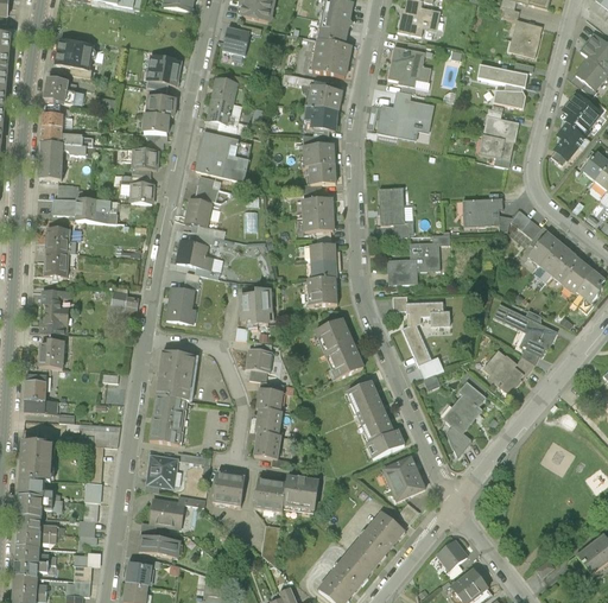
[(164,0),(164,5),(191,10),(192,0),(164,0)]
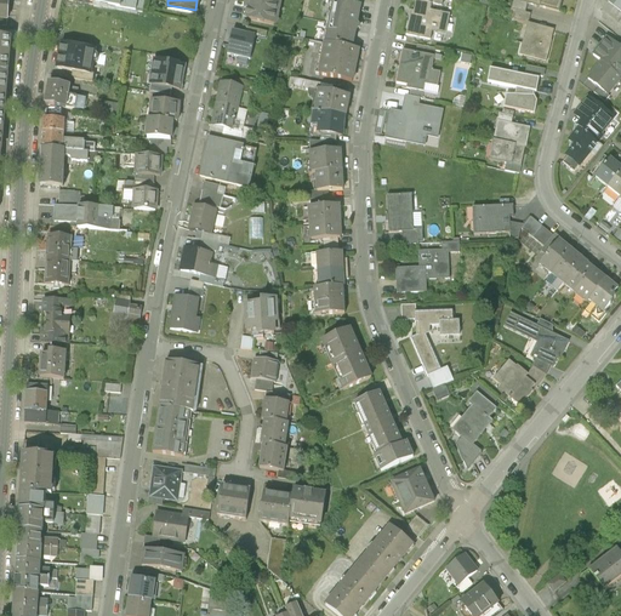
[(248,0),(246,5),(248,5),(246,15),(274,21),(278,0),(248,0)]
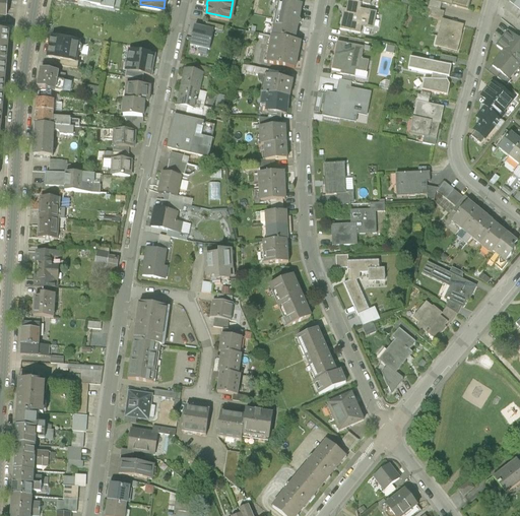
[(301,0),(278,0),(273,34),(294,37),(297,22),(298,22),(301,19),(299,16),(298,16),(301,0)]
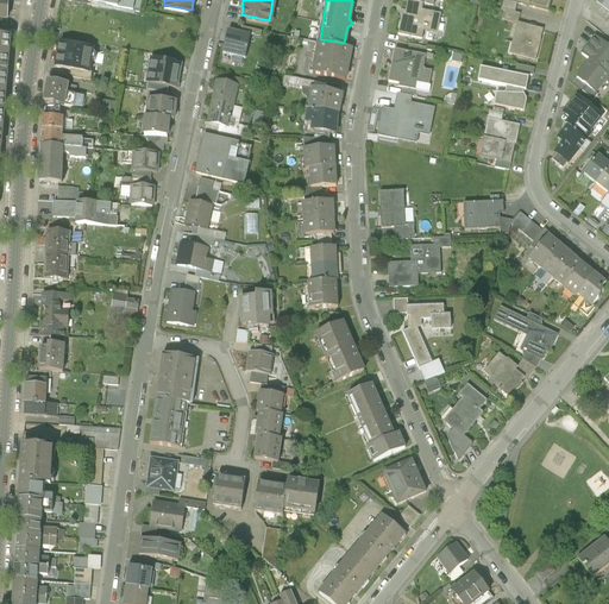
[(407,0),(406,8),(405,16),(401,14),(397,31),(422,36),(425,24),(435,26),(439,10),(422,7),(424,0),(407,0)]
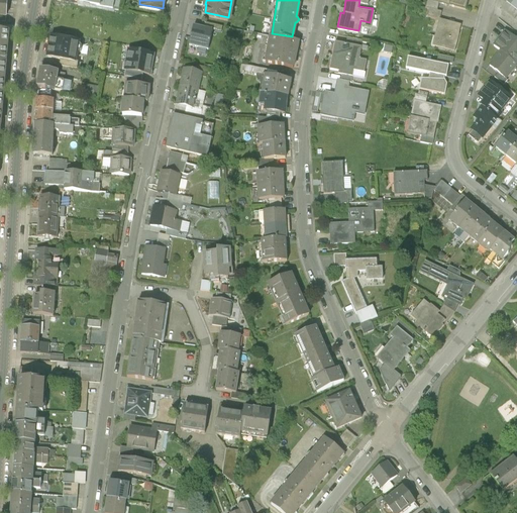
[(436,7),(429,5),(427,13),(438,16),(439,16),(441,8),(436,7)]
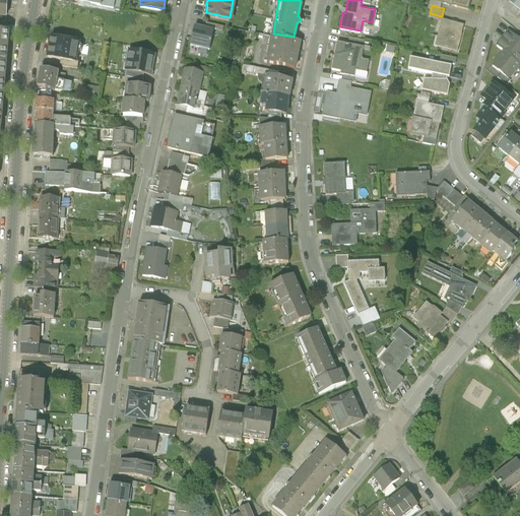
[(442,16),(441,16),(437,33),(441,34),(438,44),(457,49),(461,31),(463,21),(442,16)]
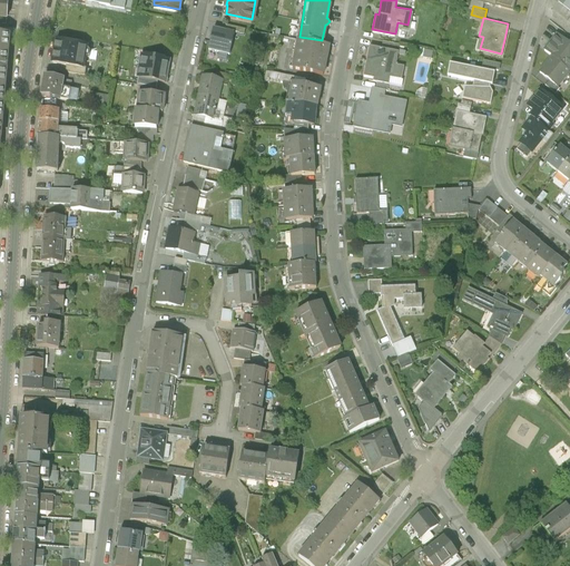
[(224,27),(234,29),(244,31),(245,25),(226,21),(224,27)]
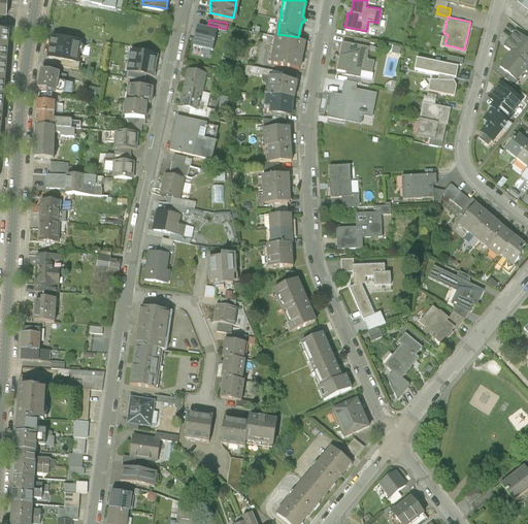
[(207,25),(197,23),(193,42),(212,46),(217,27),(207,25)]
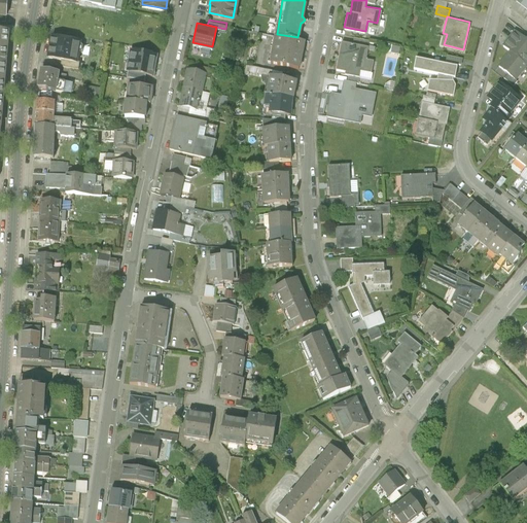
[(8,30),(0,29),(0,62),(6,63),(8,30)]
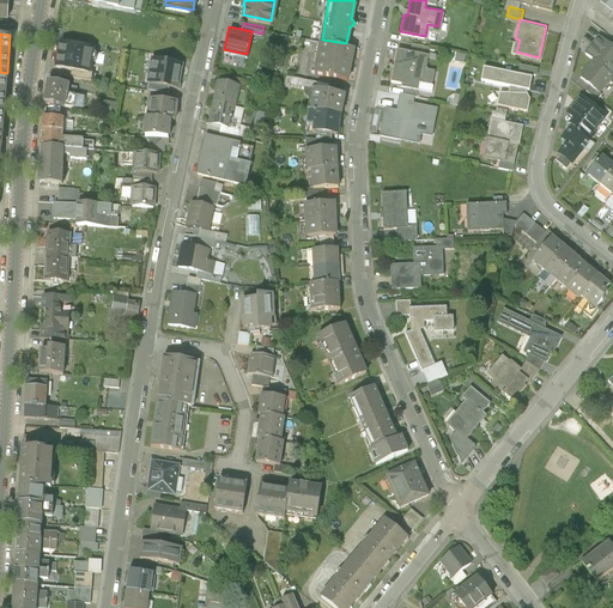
[(612,44),(599,34),(586,50),(612,72),(612,44)]
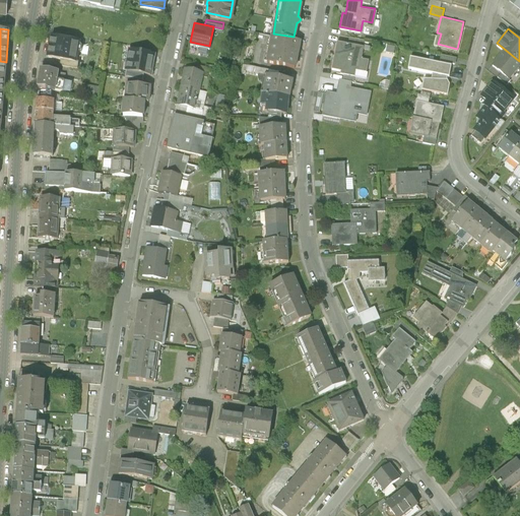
[(273,34),(272,33),(267,59),(295,65),(300,39),(294,37),(273,34)]
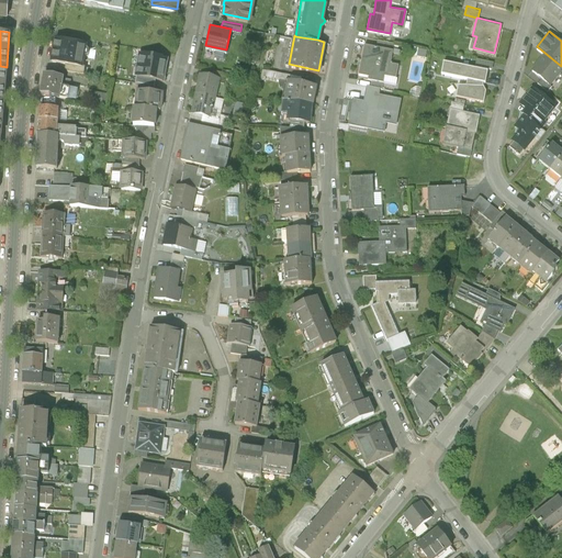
[(86,43),(55,37),(52,58),(82,64),(83,55),(88,53),(89,47),(86,43)]
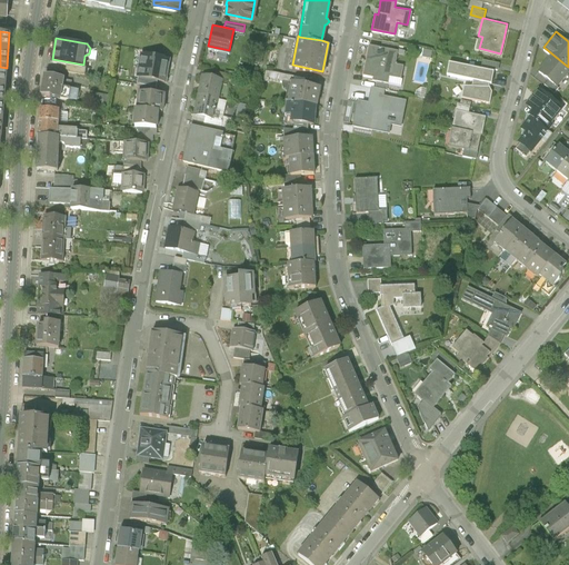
[(399,41),(382,38),(380,46),(398,49),(399,41)]
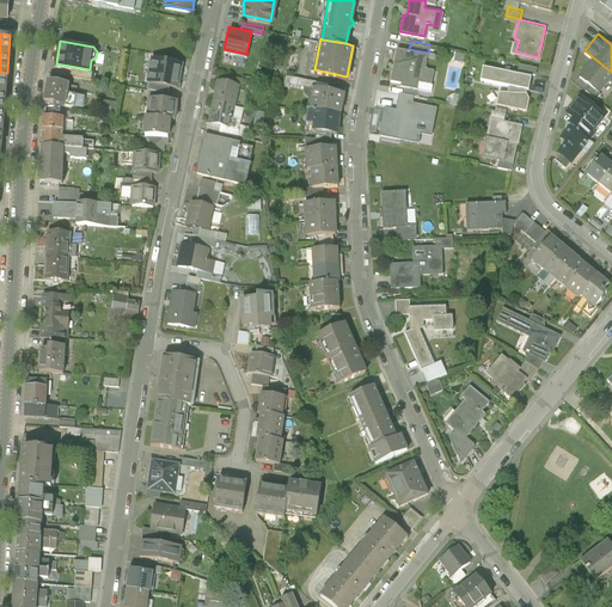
[(409,49),(397,46),(390,79),(405,81),(404,85),(417,87),(418,80),(432,83),(434,68),(426,66),(428,53),(409,49)]
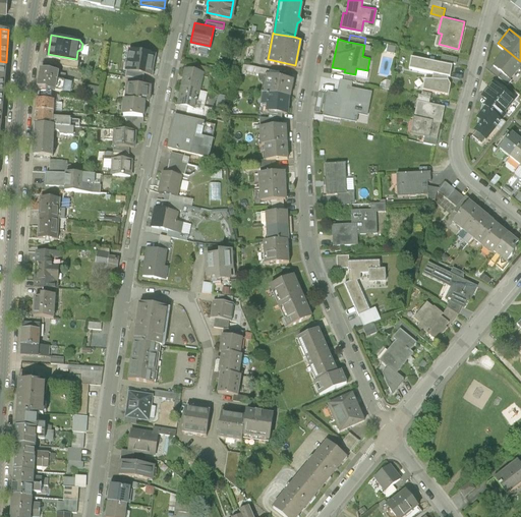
[(154,53),(129,49),(126,67),(145,71),(151,72),(154,53)]
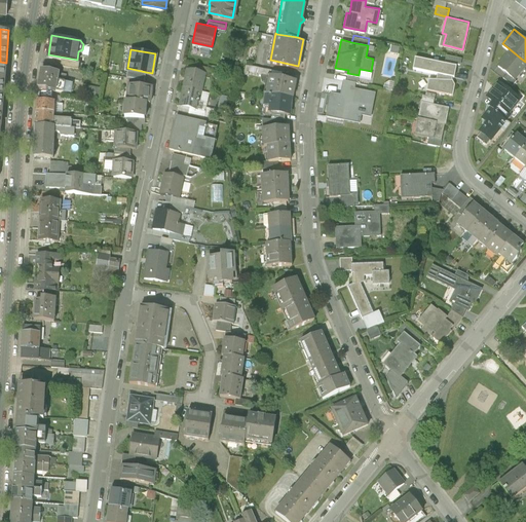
[(510,49),(498,64),(506,70),(514,76),(525,62),(510,49)]
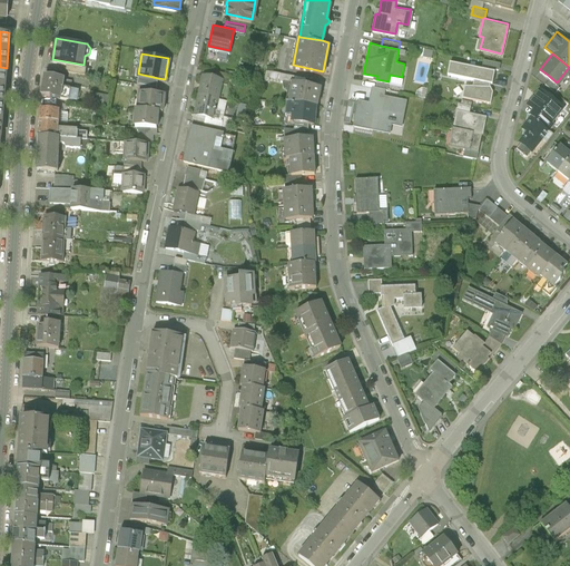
[(499,60),(483,57),(482,64),(498,67),(499,60)]
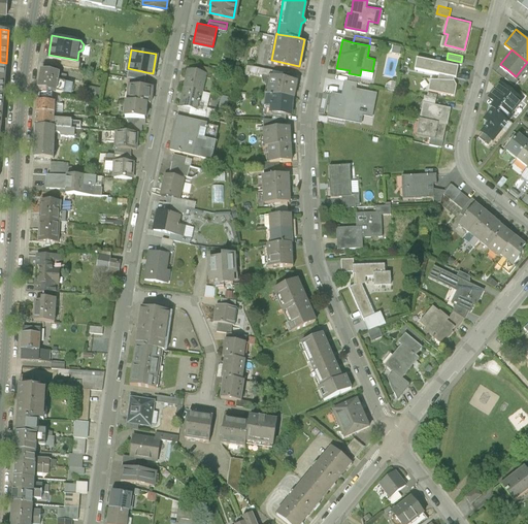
[(458,64),(420,56),(418,68),(438,72),(437,77),(430,77),(428,89),(454,94),(457,83),(454,78),(454,75),(456,75),(458,64)]
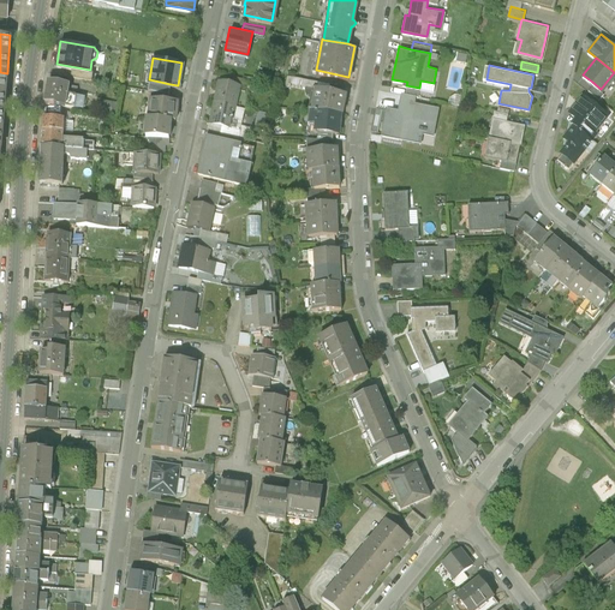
[(318,78),(303,76),(302,83),(315,87),(315,85),(317,85),(318,78)]
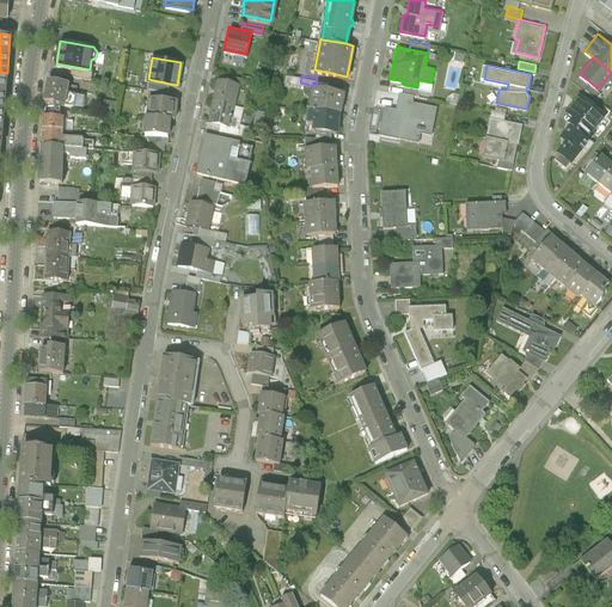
[(239,83),(218,78),(213,98),(234,103),(239,83)]
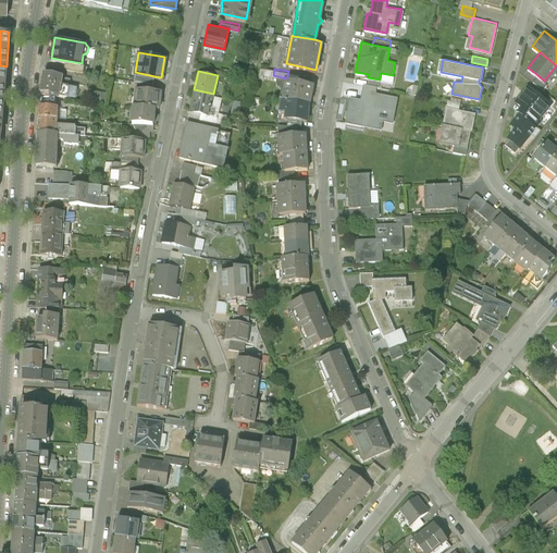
[(61,75),(45,72),(41,90),(66,94),(76,93),(77,85),(60,83),(61,75)]
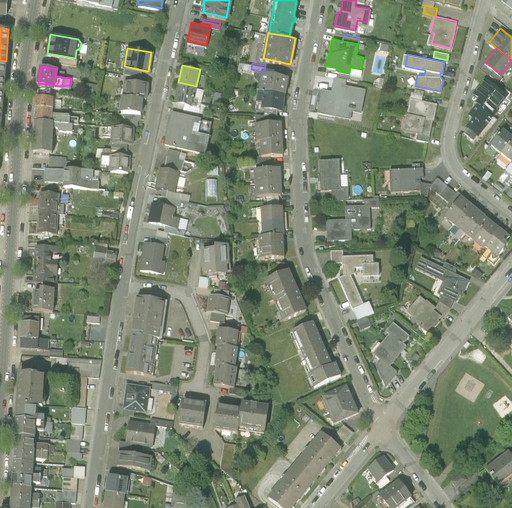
[(142,70),(124,66),(123,73),(125,73),(140,76),(142,70)]
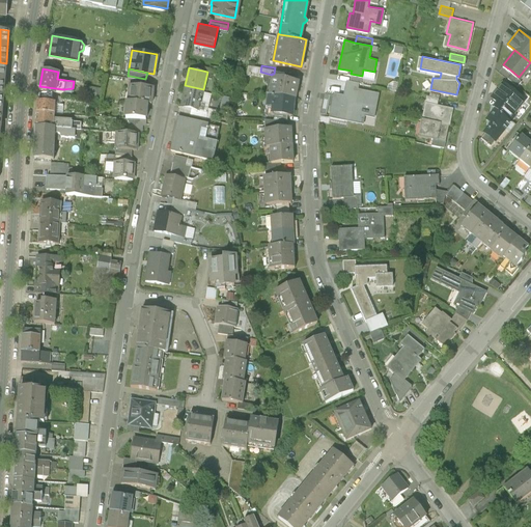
[(519,77),(511,71),(507,76),(518,84),(521,79),(519,77)]
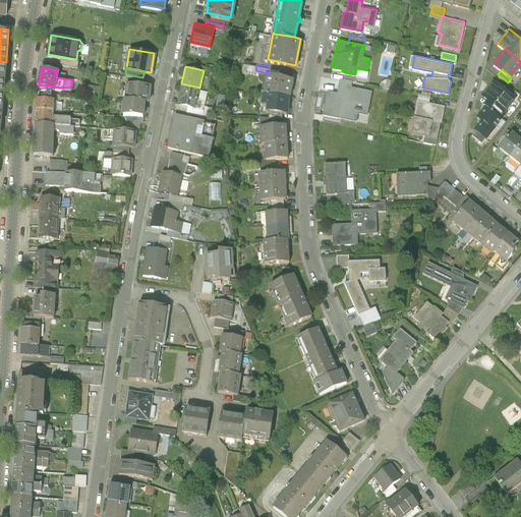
[(269,72),(267,72),(267,73),(264,91),(289,94),(293,77),(269,72)]
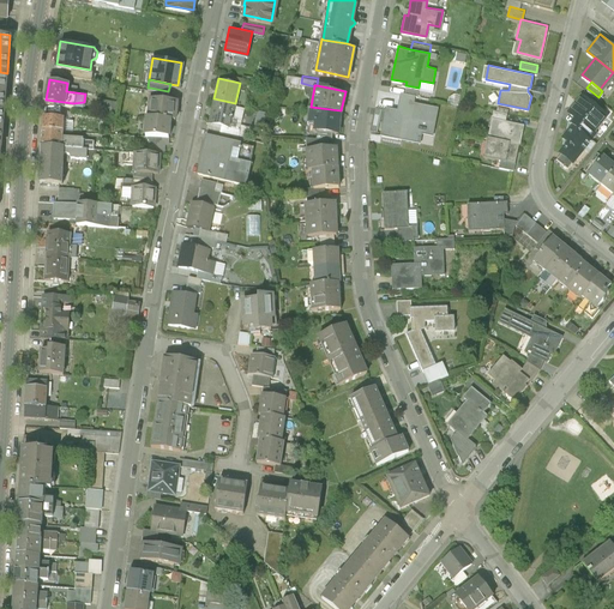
[(168,91),(150,88),(150,97),(168,100),(168,91)]
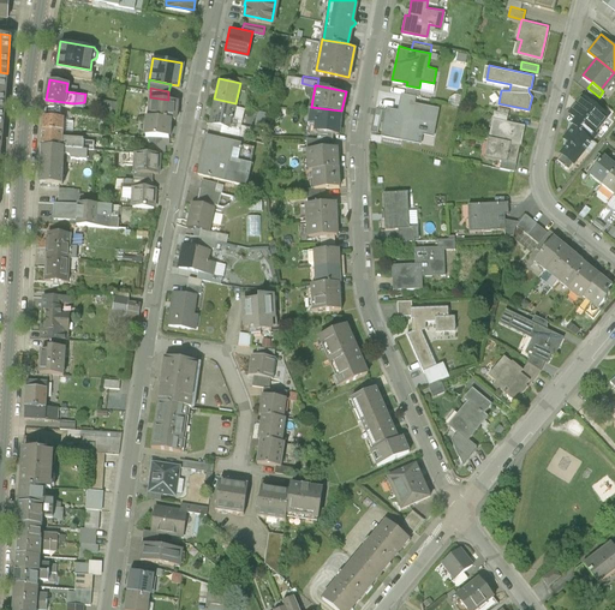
[(405,93),(402,91),(400,102),(410,105),(411,101),(416,102),(416,101),(417,95),(405,93)]
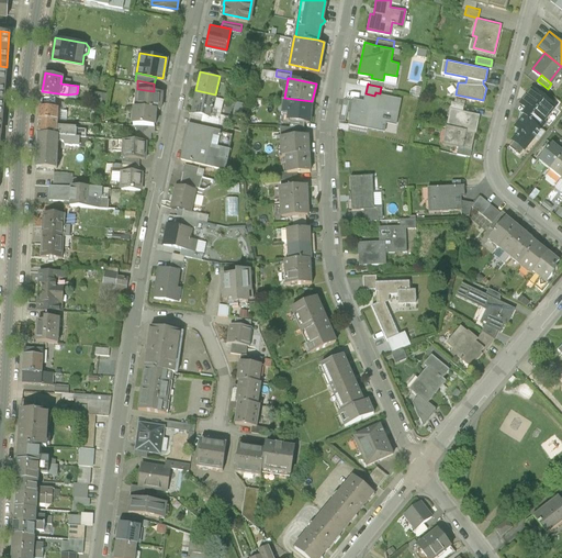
[(554,103),(534,86),(531,88),(529,88),(527,90),(527,93),(525,97),(524,97),(523,98),(523,99),(521,102),(525,104),(542,118),(554,103)]
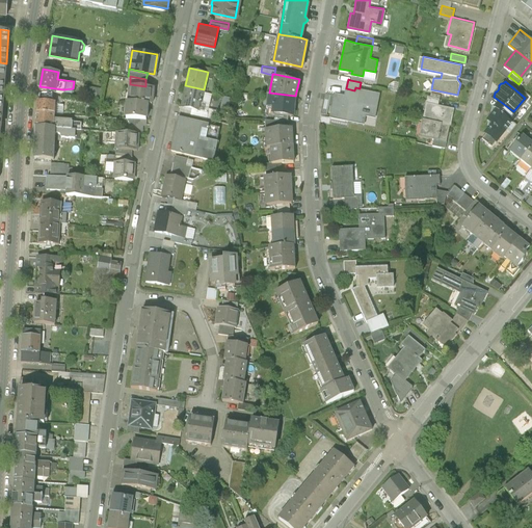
[(145,86),(130,84),(129,93),(132,93),(131,100),(148,102),(152,102),(153,87),(145,86)]
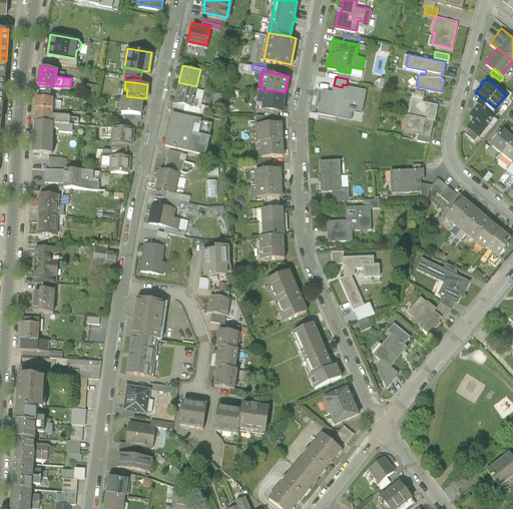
[(196,86),(178,82),(174,100),(192,104),(196,86)]
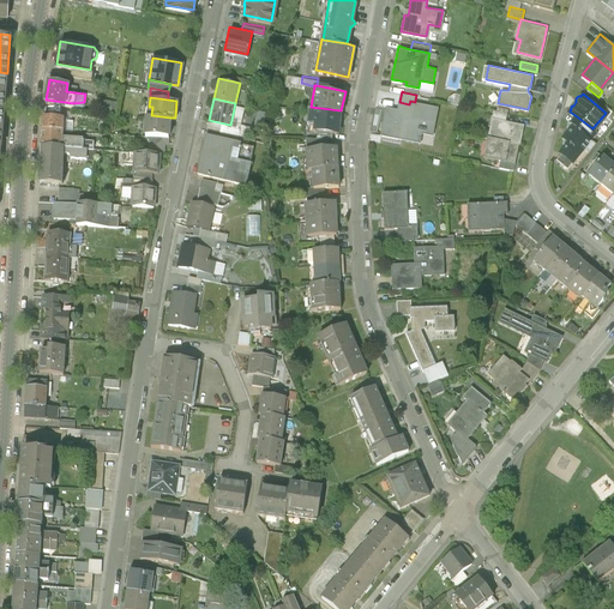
[(437,106),(415,101),(415,102),(410,101),(409,104),(399,102),(398,108),(387,107),(383,131),(402,134),(402,136),(419,139),(421,127),(426,127),(426,126),(433,127),(435,118),(434,116),(435,106),(437,107),(437,106)]
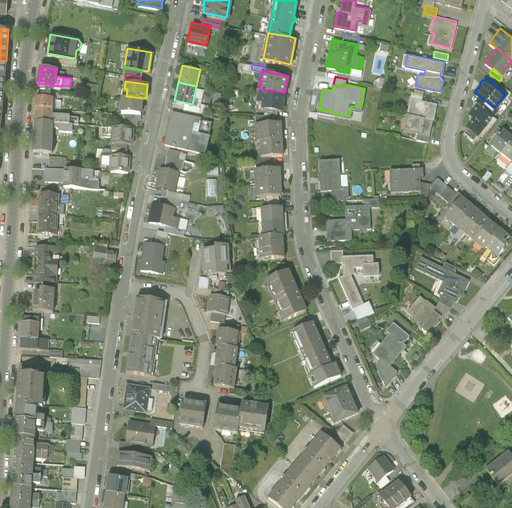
[(259,89),(258,89),(257,98),(263,99),(263,106),(265,106),(277,108),(282,108),(284,92),(259,89)]
